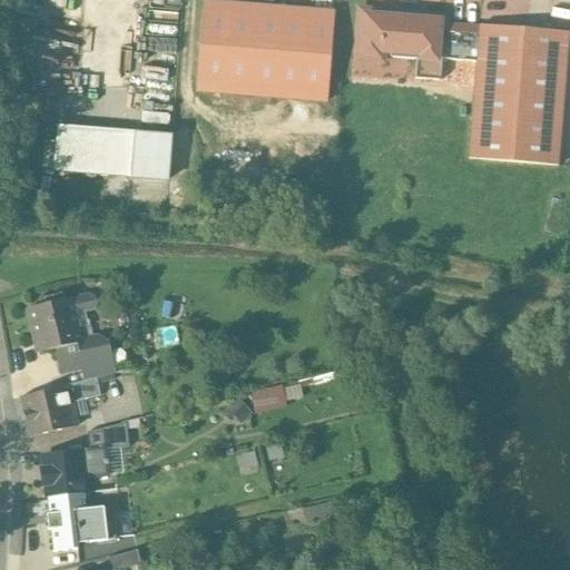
[(332,11),(222,0),(203,0),(194,90),(322,104),(332,11)]
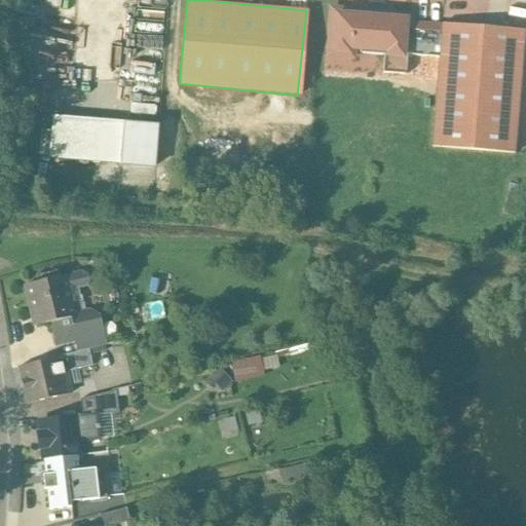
[(387,20),(355,16),(357,12),(333,10),(330,55),(352,58),(353,49),(384,51),(408,53),(410,27),(411,16),(387,15),(387,20)]
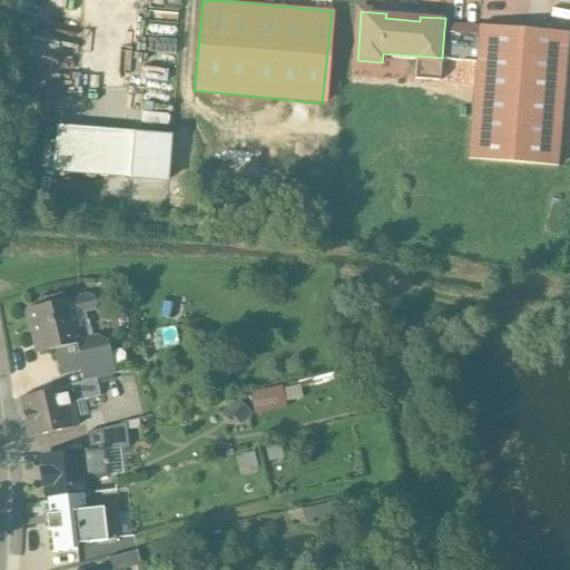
[(569,33),(480,27),(479,32),(477,64),(469,160),(558,167),(569,33)]
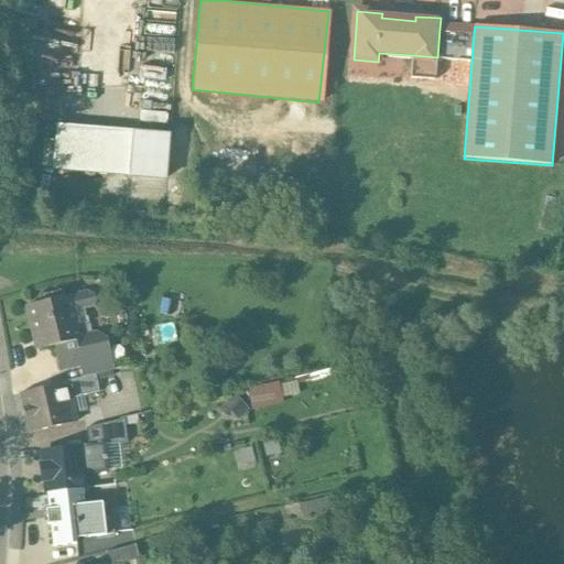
[(474,32),(440,29),(437,57),(437,61),(472,63),(474,32)]
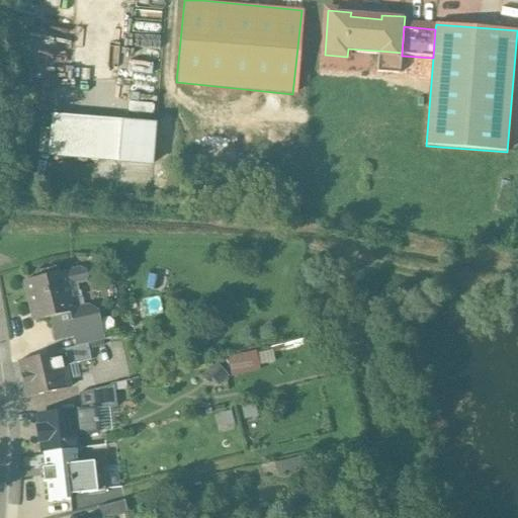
[(402,53),(378,51),(377,73),(400,75),(402,56),(402,53)]
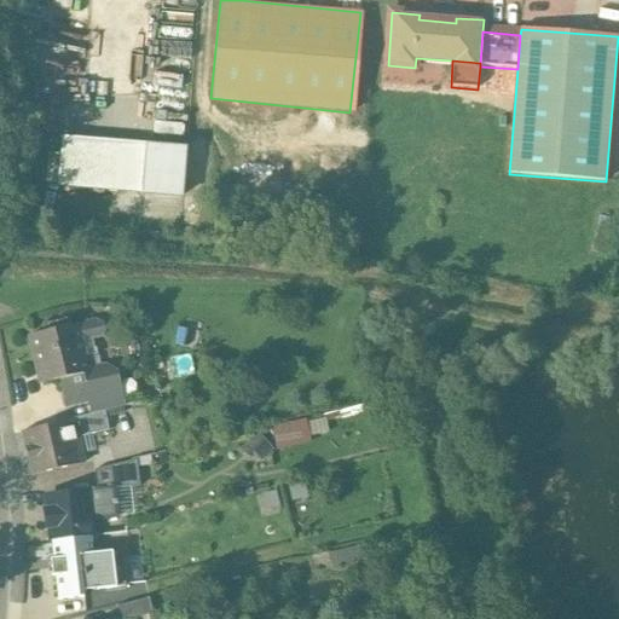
[(59,186),(186,196),(191,145),(64,136),(59,186)]
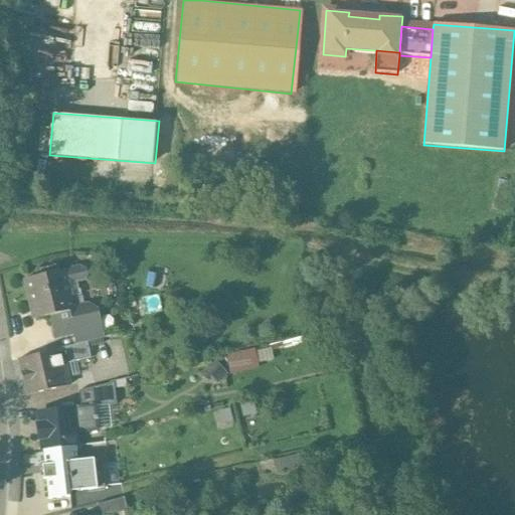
[(78,269),(25,281),(34,320),(51,316),(53,324),(76,318),(74,309),(72,298),(79,296),(78,291),(77,291),(76,284),(76,283),(81,282),(87,274),(78,269)]
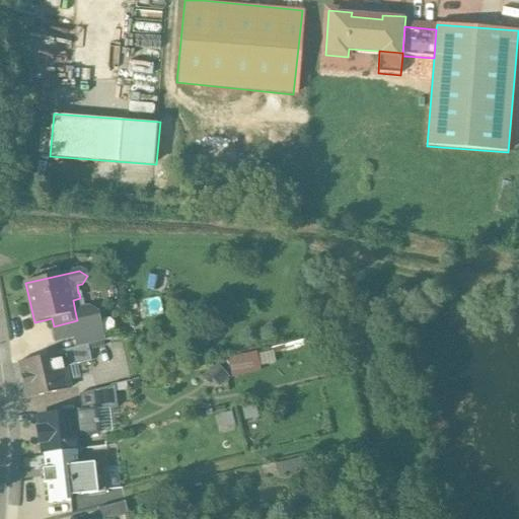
[(97,315),(87,308),(75,311),(77,320),(54,326),(57,341),(75,337),(78,348),(105,342),(104,341),(103,341),(97,315)]
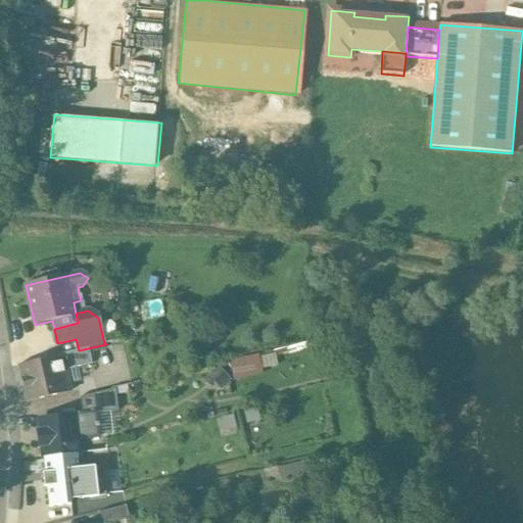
[(59,359),(19,369),(28,403),(68,393),(59,359)]
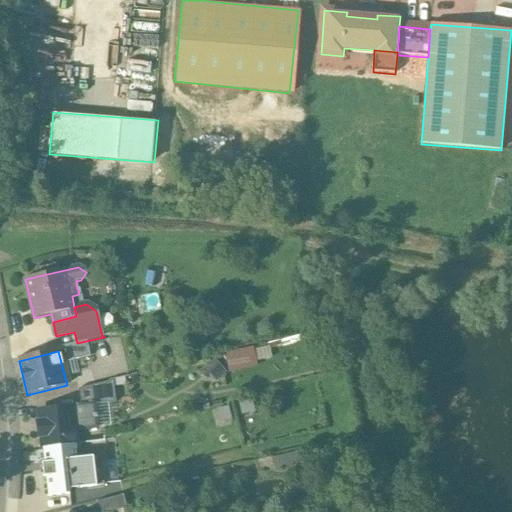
[(109,382),(78,389),(80,407),(94,405),(116,403),(113,381),(109,382)]
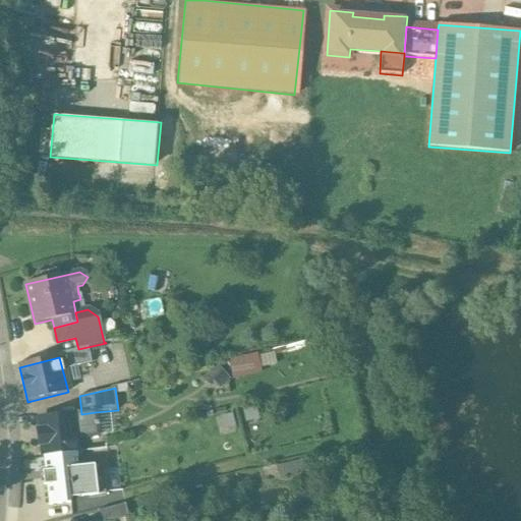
[(81,414),(39,418),(41,430),(39,431),(40,444),(42,444),(43,457),(78,453),(76,438),(99,436),(97,425),(99,425),(99,422),(97,422),(96,412),(81,414)]
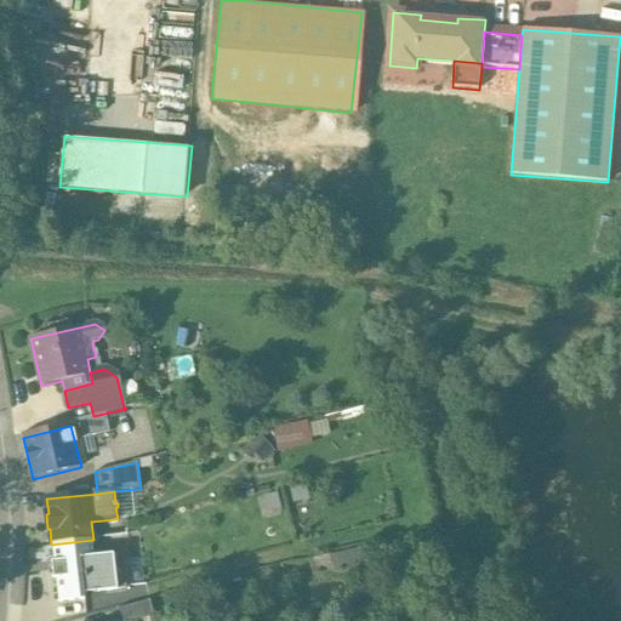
[(93,540),(51,545),(58,604),(85,600),(84,594),(126,590),(123,554),(95,557),(93,540)]
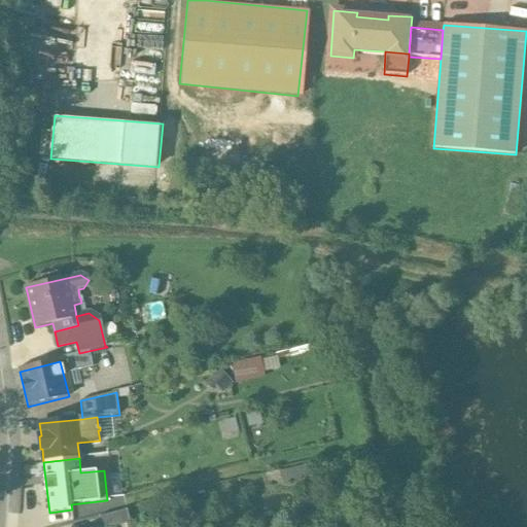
[(126,512),(99,519),(101,526),(116,526),(129,524),(126,512)]
